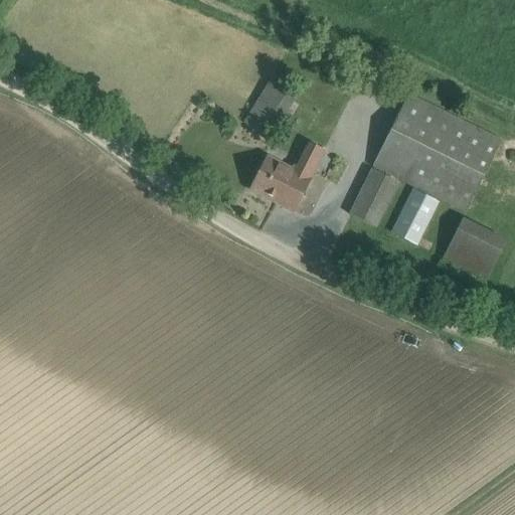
[(243,121),(270,137),(296,95),(270,78),(243,121)]
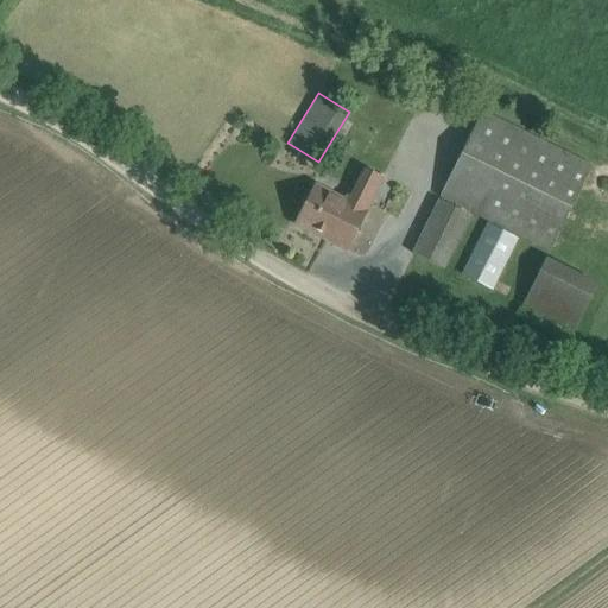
[(482,111),(439,196),(549,249),(591,164),(482,111)]
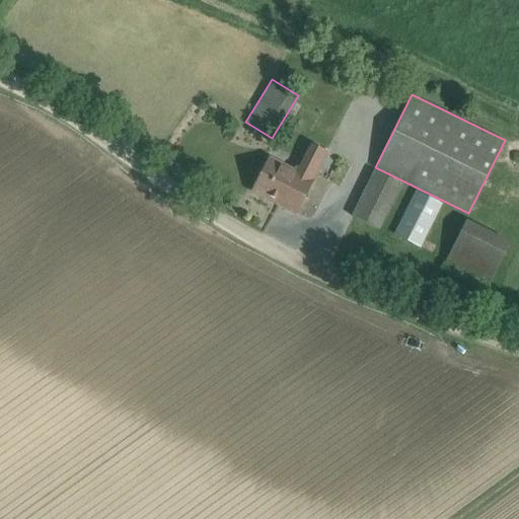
[(293,170),(269,157),(251,190),(297,214),(313,181),(310,179),(325,151),(308,142),(293,170)]
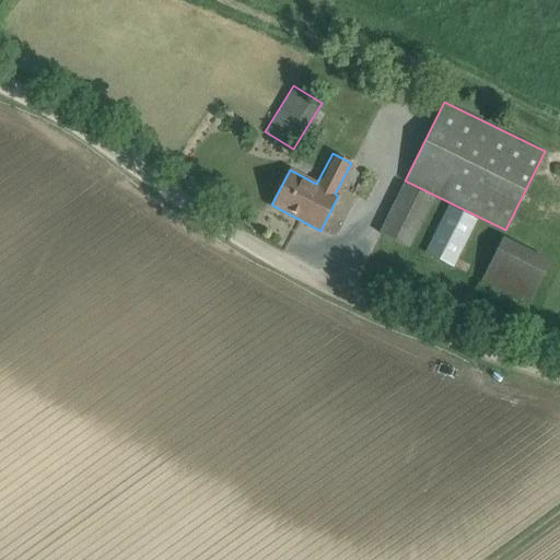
[(408,247),(418,228),(433,197),(406,184),(391,214),(381,233),(408,247)]
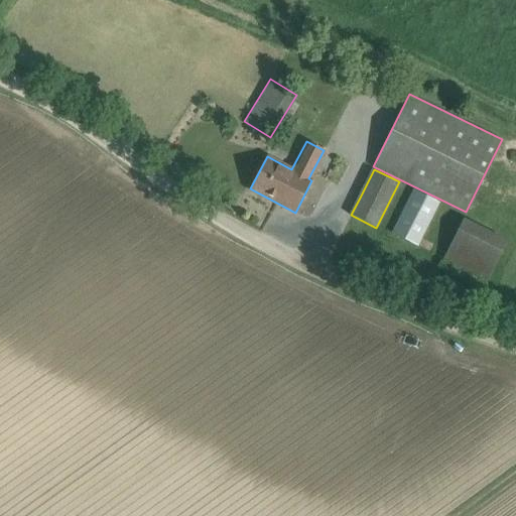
[(417,246),(426,228),(440,202),(415,188),(393,233),(417,246)]
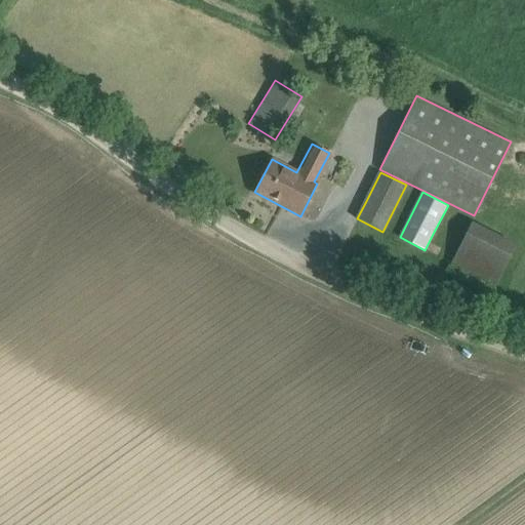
[(449,264),(494,283),(513,241),(468,221),(449,264)]
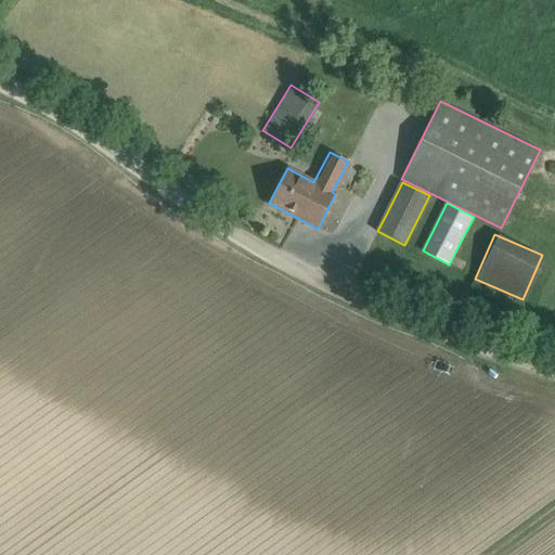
All buildings are outlined.
